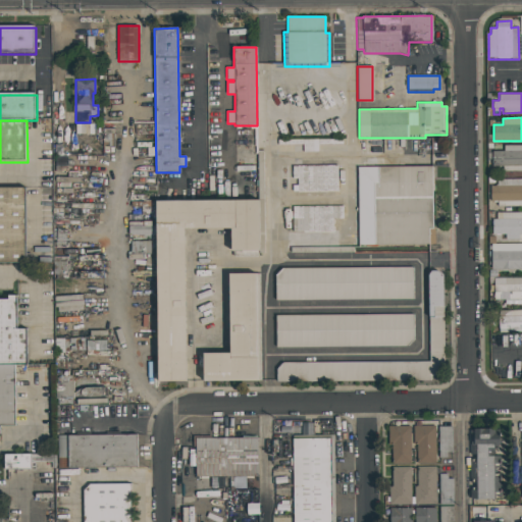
[(492,151),(504,151),(504,145),(521,145),(521,171),(502,171),(502,166),(492,166),(492,151)]
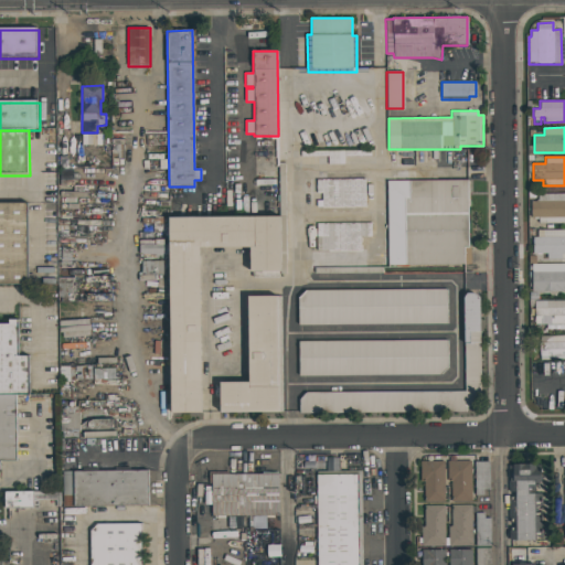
[(317,179),(365,179),(365,208),(317,208),(317,200),(321,200),(321,193),(317,193),(317,179)]
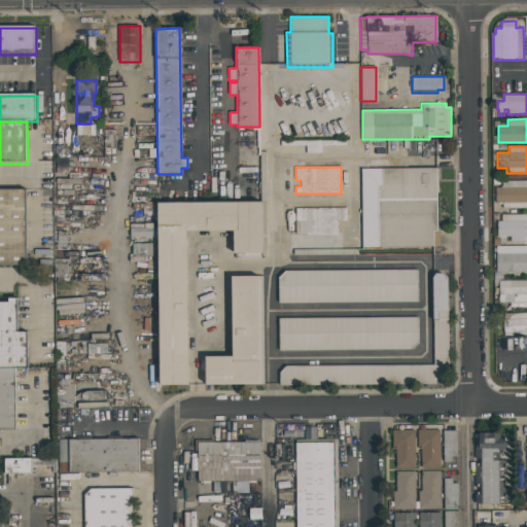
[(361,169),(436,168),(437,231),(433,231),(433,246),(362,247),(361,169)]
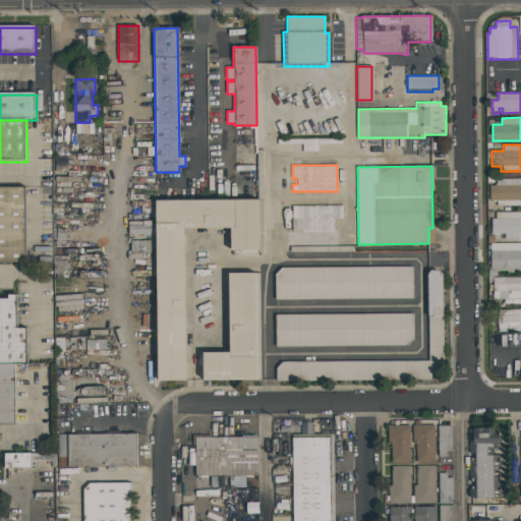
[(489,185),(496,185),(496,178),(520,178),(520,206),(497,206),(497,200),(490,200),(489,185)]
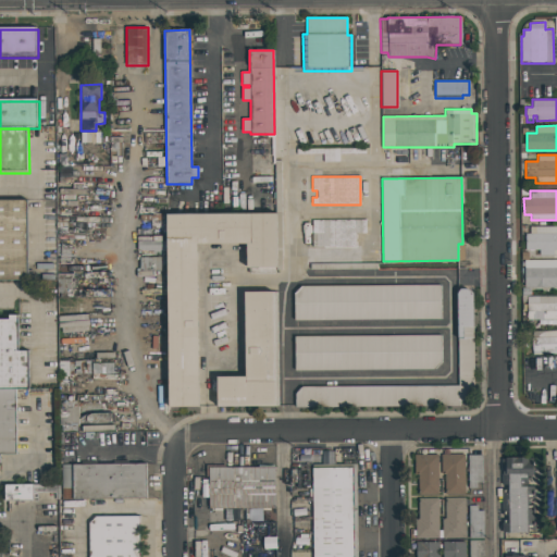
[(0,200),(27,200),(27,280),(0,280),(0,200)]
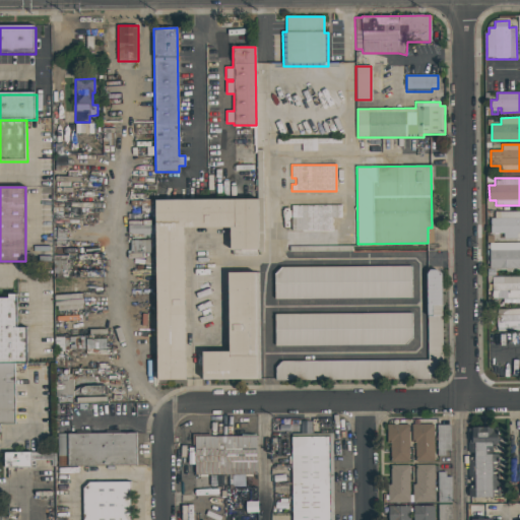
[(158,202),(261,201),(261,252),(233,252),(233,231),(187,231),(188,382),(159,382),(158,202)]
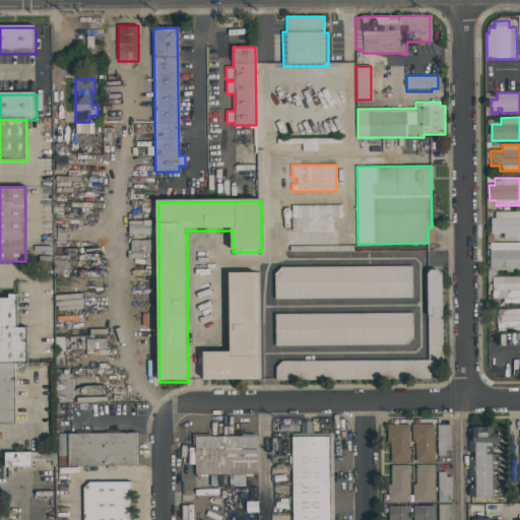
[(291,205),(341,205),(341,217),(332,217),(332,231),(291,231),(291,205)]
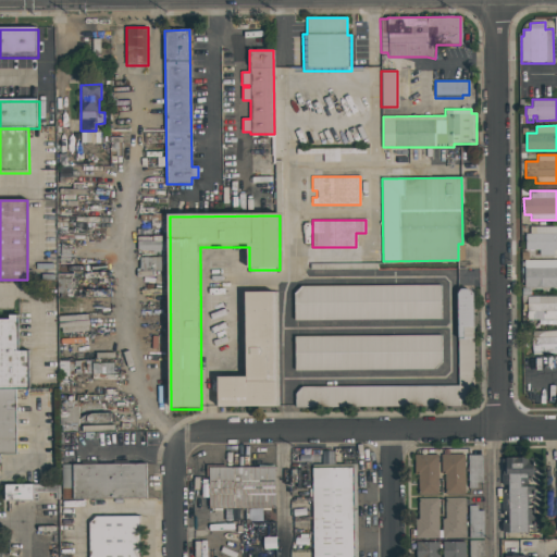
[(525,234),(530,234),(530,226),(556,226),(556,255),(539,255),(539,249),(525,249),(525,234)]
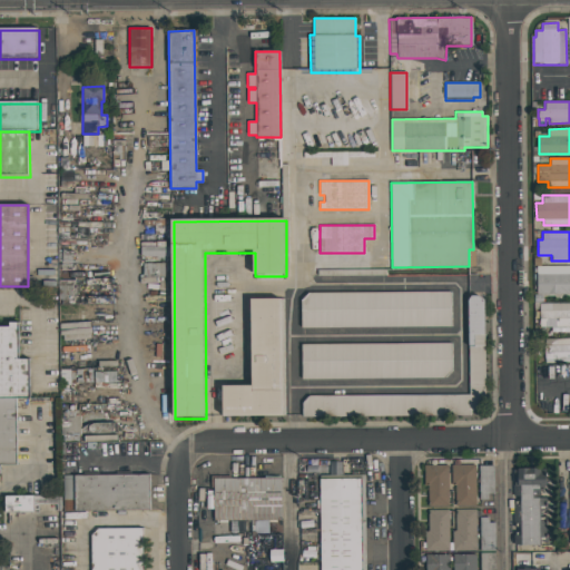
[(537,266),(569,265),(569,294),(537,294),(537,266)]
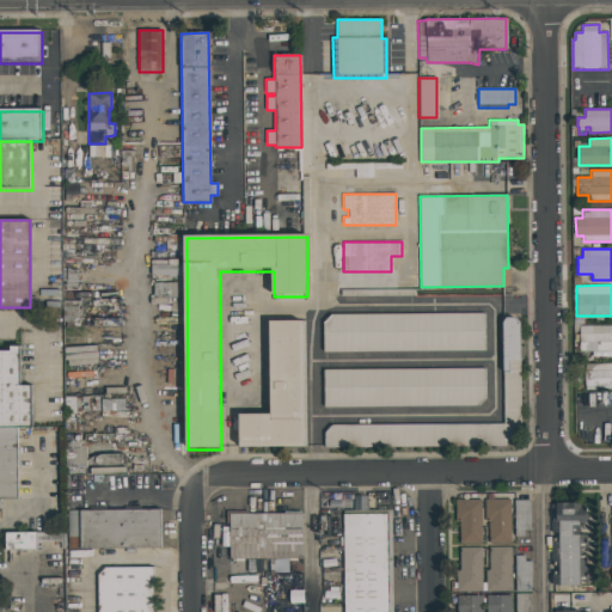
[(323,352),(323,323),(331,314),(484,313),(484,350),(323,352)]
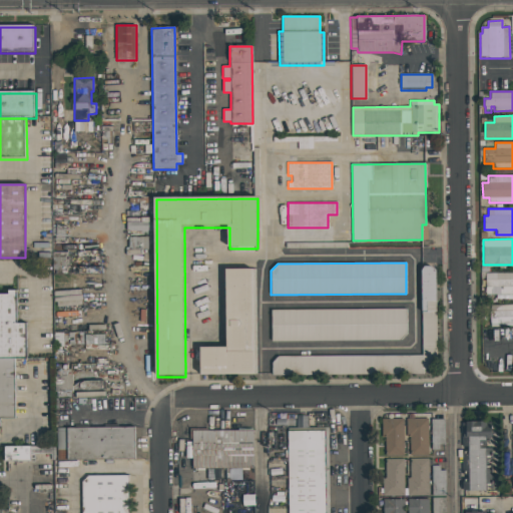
[(272,375),(272,362),(278,357),(422,355),(421,270),(424,266),(430,266),(436,270),(436,355),(423,374),(272,375)]
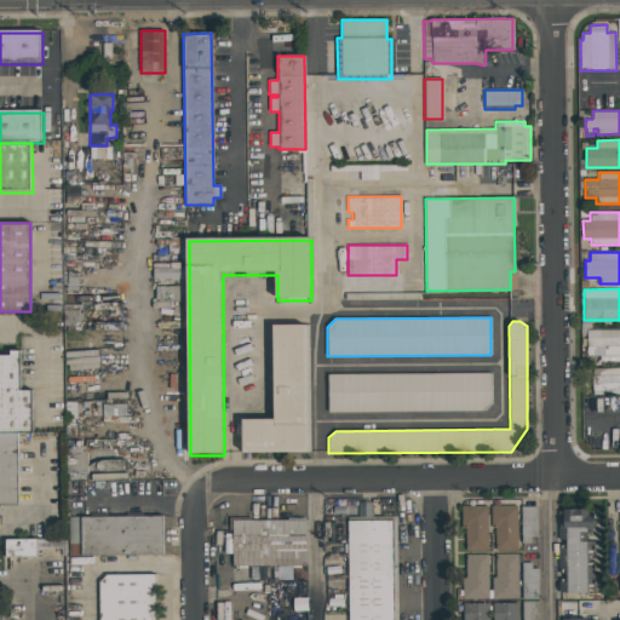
[(275,328),(311,327),(311,455),(245,455),(245,422),(276,422),(275,328)]
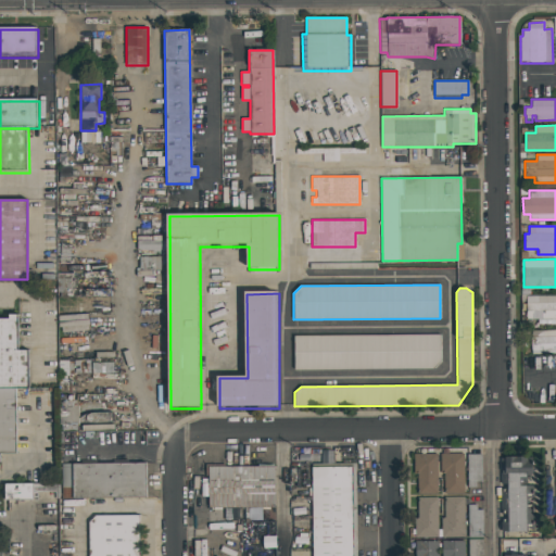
[(526,295),(555,295),(555,324),(538,324),(538,319),(527,319),(526,295)]
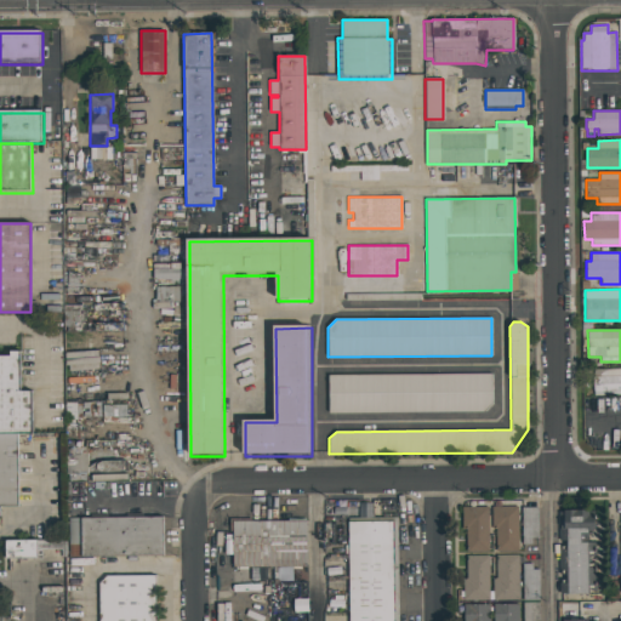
[(0,355),(10,355),(10,352),(21,351),(21,391),(32,391),(33,433),(17,434),(0,434),(0,355)]
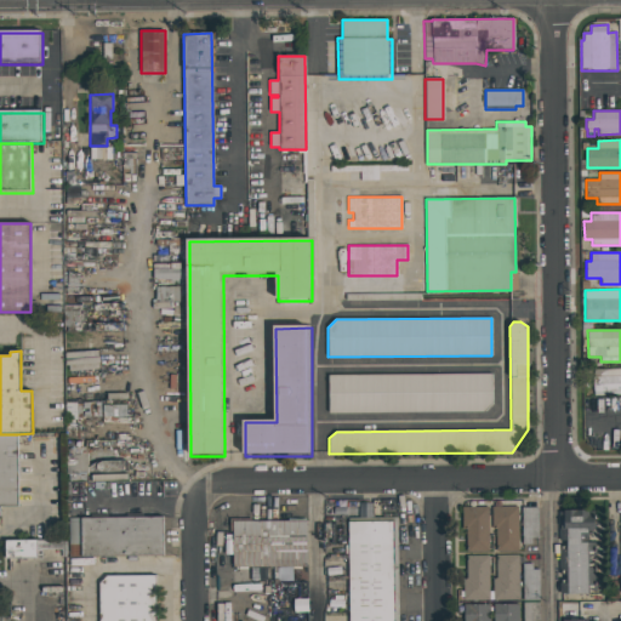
[(593,369),(620,369),(620,394),(593,396),(593,369)]
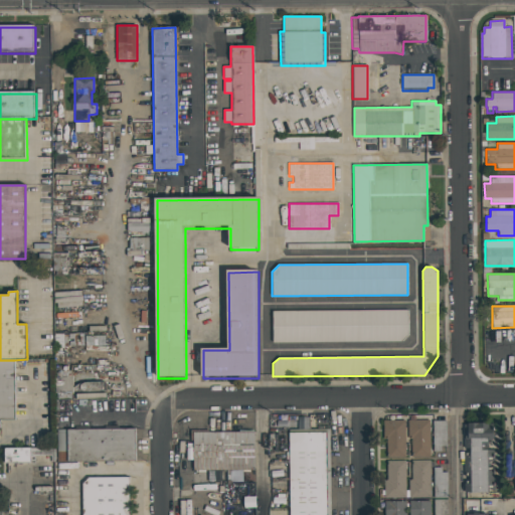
[(272,311),(407,310),(408,341),(273,342),(272,311)]
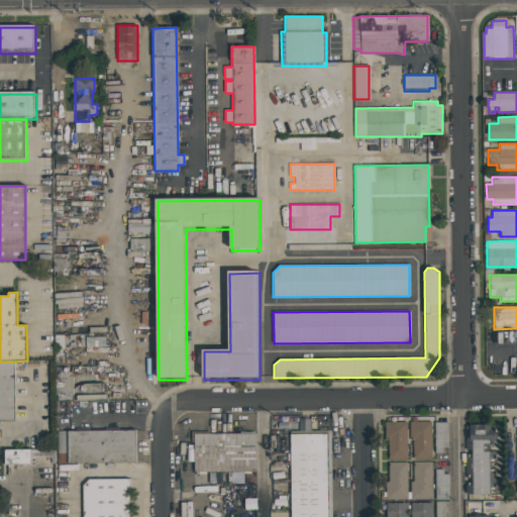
[(0,362),(14,362),(15,421),(0,421),(0,362)]
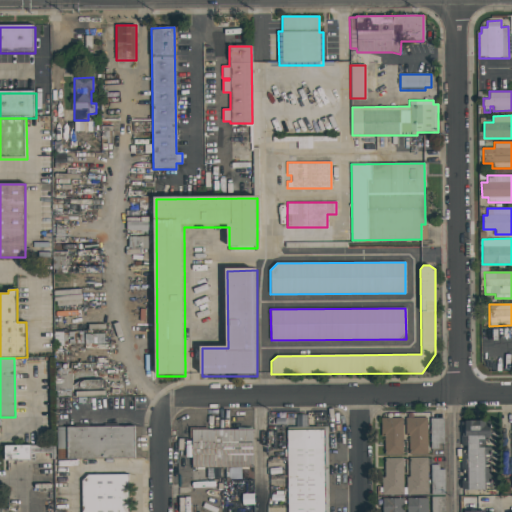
[(381,418),(402,417),(403,455),(384,455),(384,436),(381,437),(381,418)]
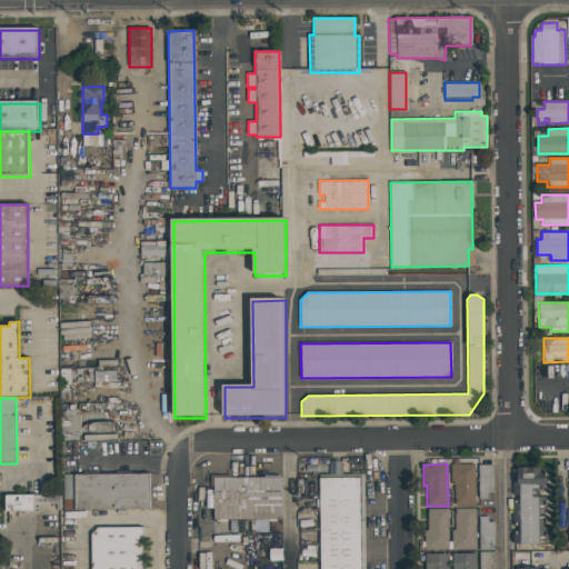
[(450,465),(475,463),(475,505),(455,506),(455,485),(450,485),(450,465)]
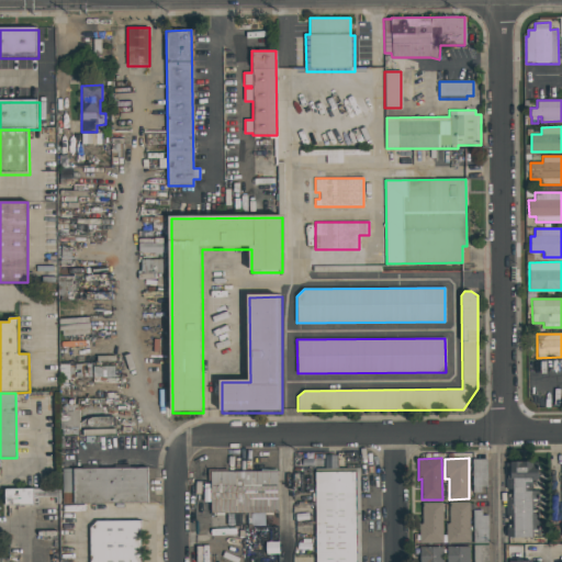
[(472,459),(486,459),(487,487),(481,487),(481,493),(473,493),(472,459)]
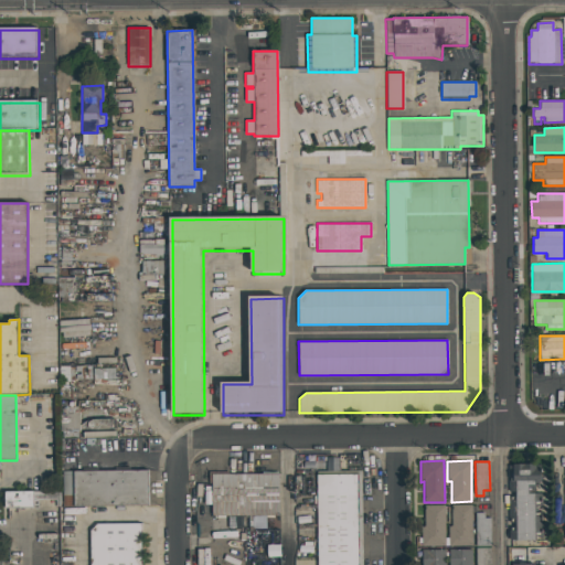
[(508,464),(541,464),(541,482),(535,482),(535,492),(541,492),(541,505),(535,505),(535,512),(542,512),(542,523),(546,523),(546,534),(542,534),(543,537),(535,537),(535,541),(509,541),(509,526),(514,526),(514,523),(509,523),(509,496),(514,496),(514,492),(509,492),(508,464)]
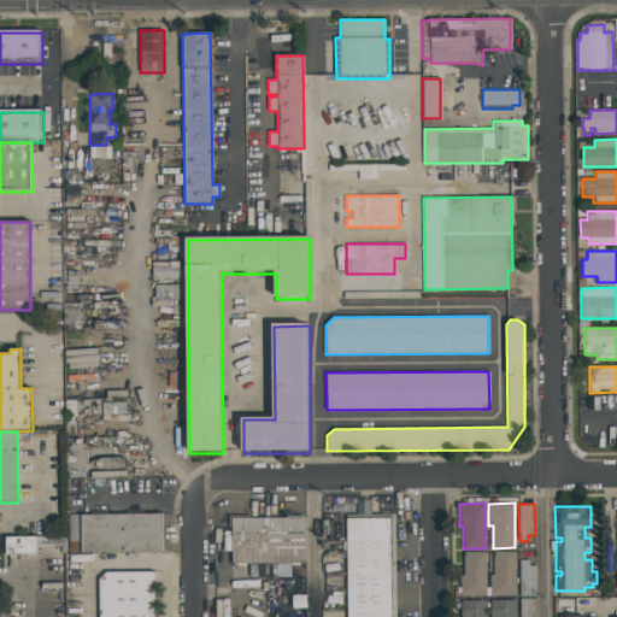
[(162,513),(162,552),(69,553),(69,515),(162,513)]
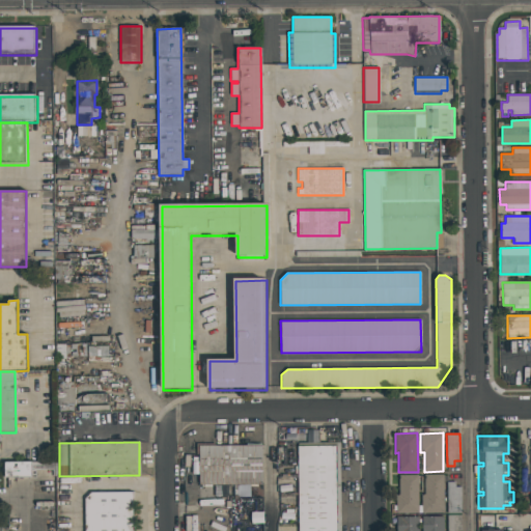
[(299,530),(298,443),(339,442),(340,530),(299,530)]
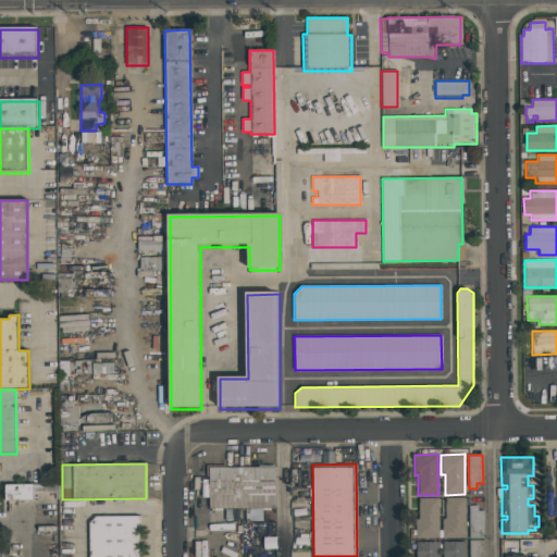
[(211,470),(276,470),(276,510),(211,510),(211,470)]
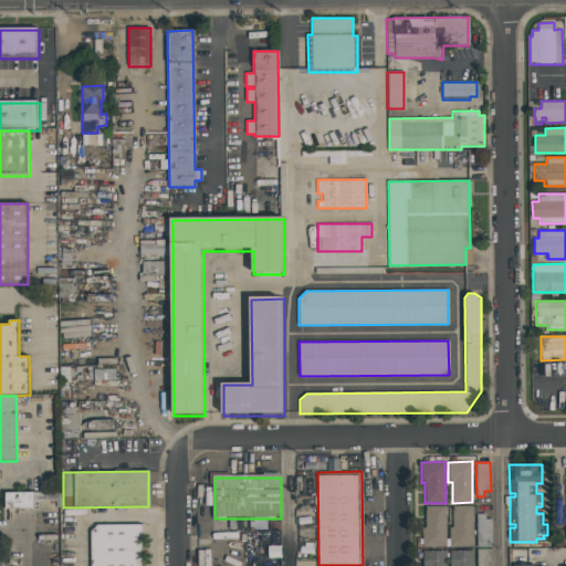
[(4,492),(60,492),(60,507),(54,507),(54,501),(38,501),(38,509),(6,510),(4,492)]
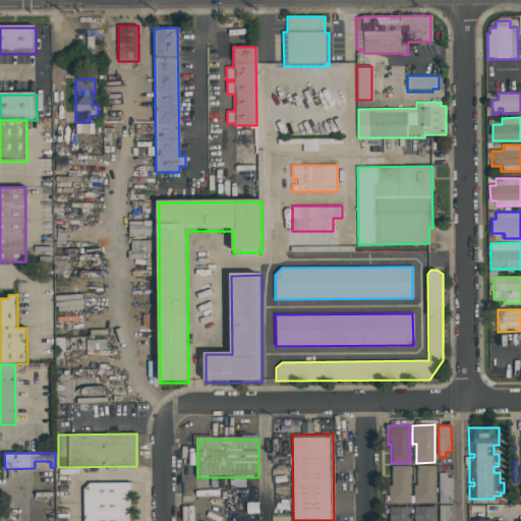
[(410,465),(410,503),(389,504),(389,486),(392,486),(392,466),(410,465)]
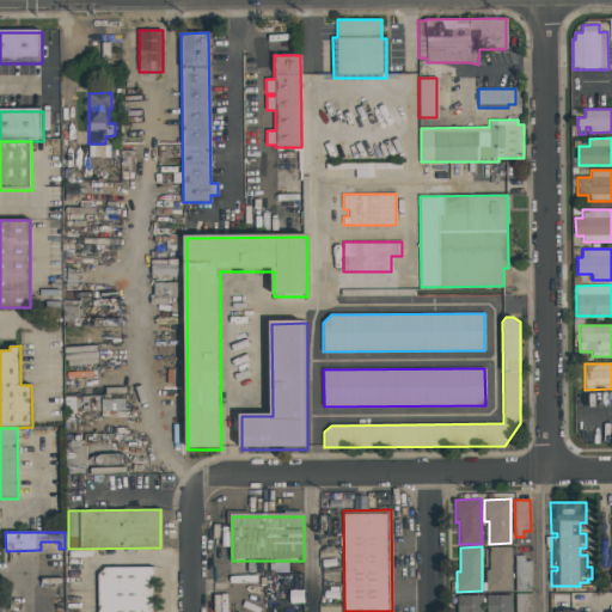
[(510,546),(512,591),(485,591),(485,569),(489,569),(489,546),(510,546)]
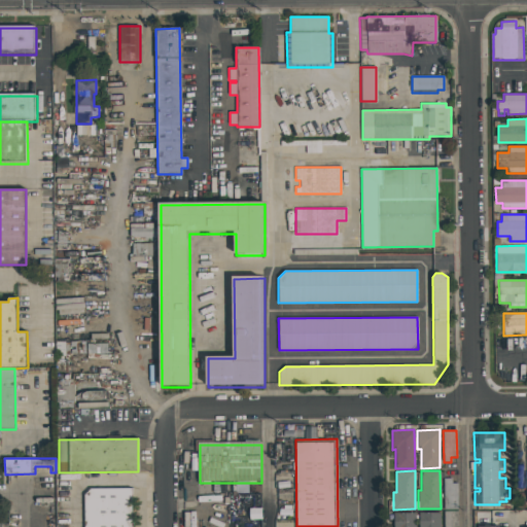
[(444,478),(452,478),(452,483),(457,483),(458,510),(444,510),(444,478)]
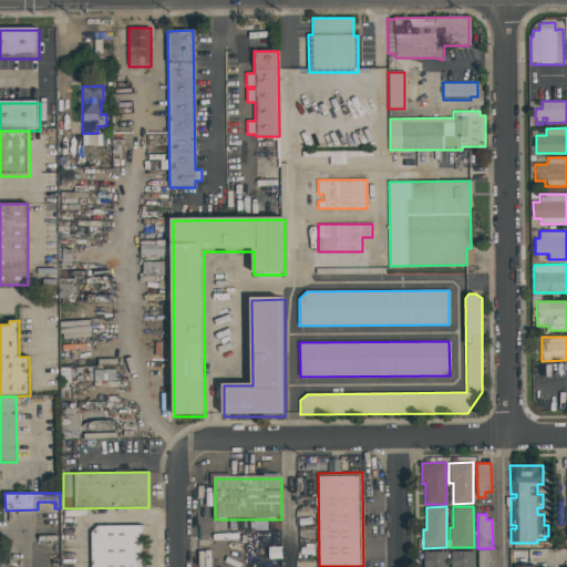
[(98,525),(141,525),(141,566),(91,566),(91,532),(98,525)]
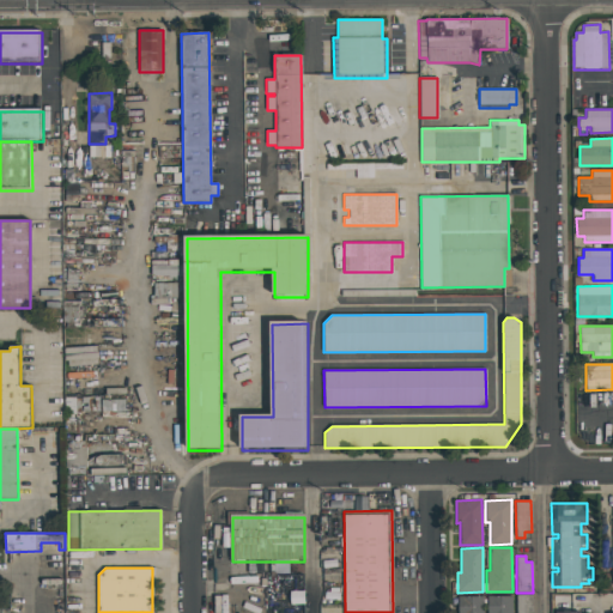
[(516,612),(516,594),(533,594),(533,612),(516,612)]
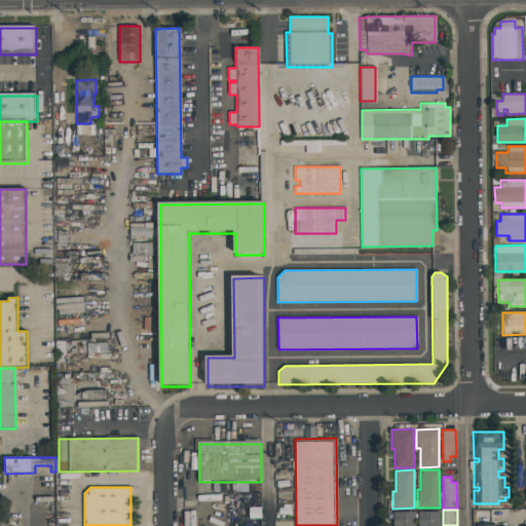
[(392,525),(392,512),(414,512),(414,525),(392,525)]
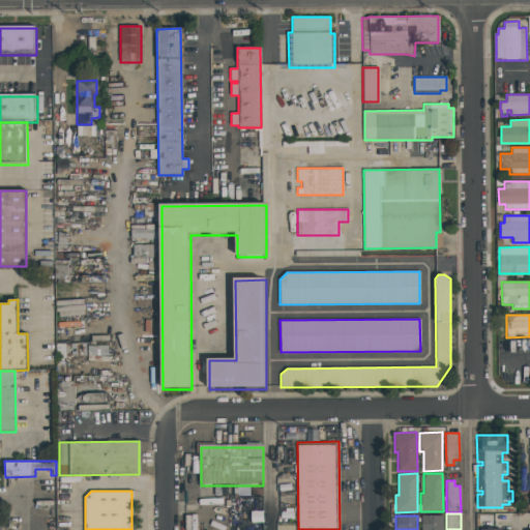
[(421,529),(421,516),(443,516),(443,529),(421,529)]
